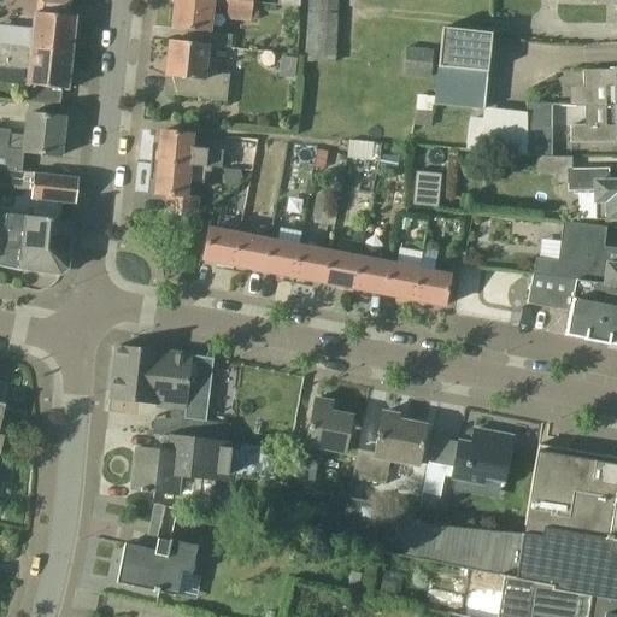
[(252,21),(253,4),(222,0),(175,0),(172,29),(210,33),(213,5),(228,7),(227,18),(252,21)]
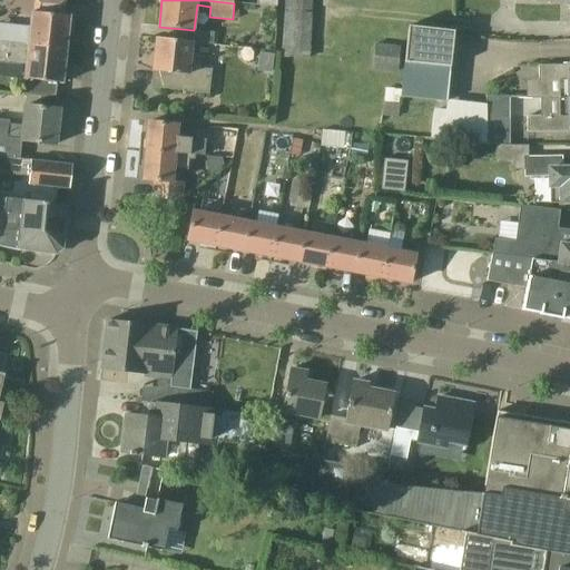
[(285,0),(283,57),(311,58),(314,0),(285,0)]
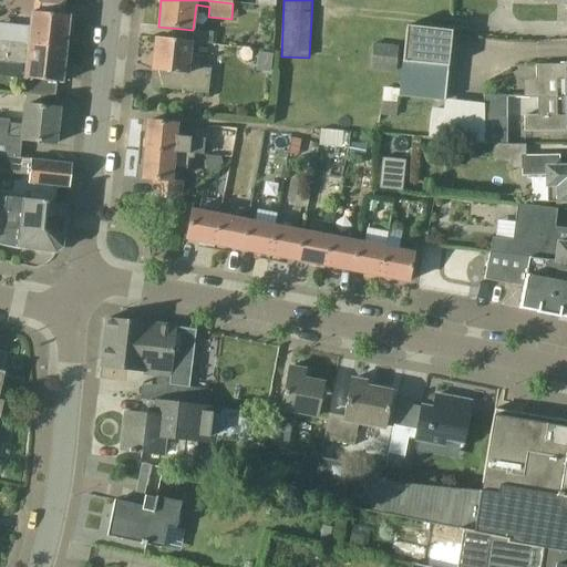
[(4,24),(2,42),(66,50),(68,32),(72,32),(73,21),(70,20),(70,17),(32,12),(29,35),(23,34),(20,26),(4,24)]
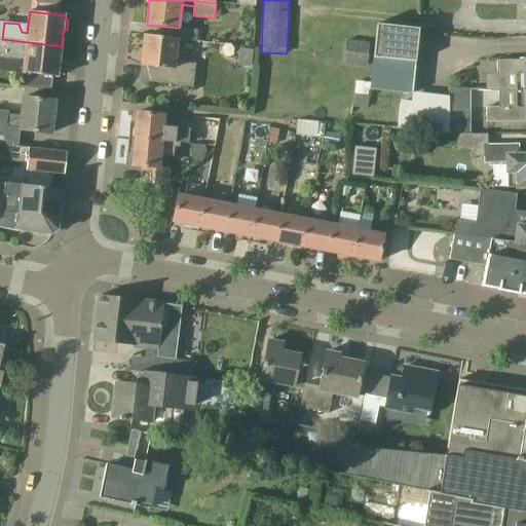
[(377,25),(373,68),(370,89),(413,94),(419,29),(377,25)]
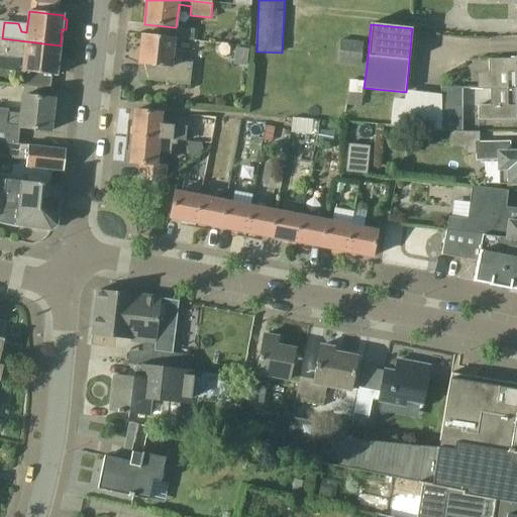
[(172,52),(174,38),(143,34),(138,79),(189,85),(192,64),(181,63),(182,53),(172,52)]
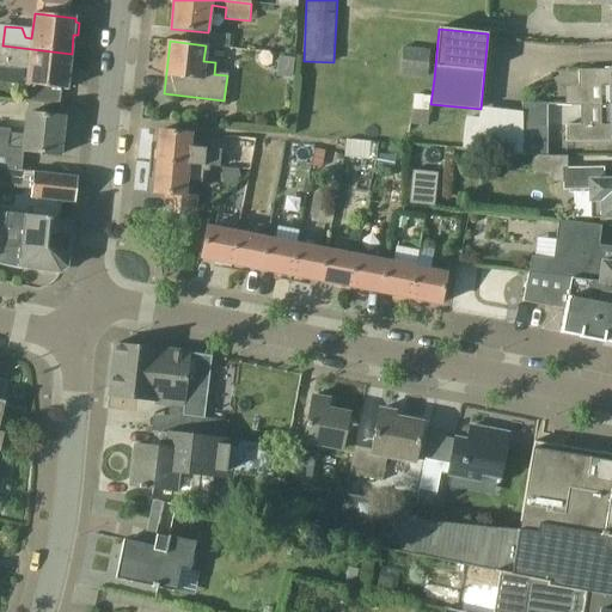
[(72,54),(2,46),(0,44),(0,65),(28,69),(24,102),(60,105),(61,89),(67,90),(68,85),(72,86),(73,73),(69,73),(72,54)]
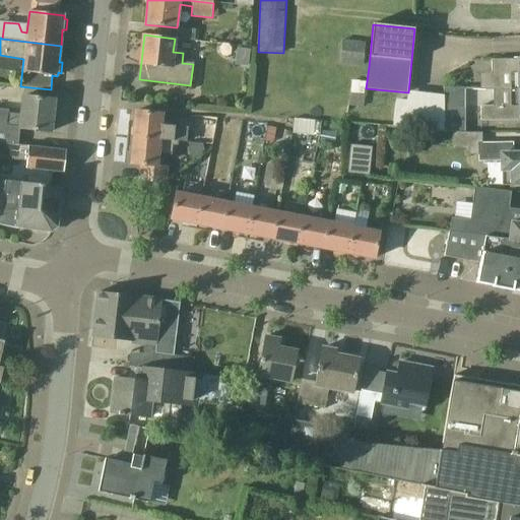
[(365,66),(368,43),(342,40),(339,64),(365,66)]
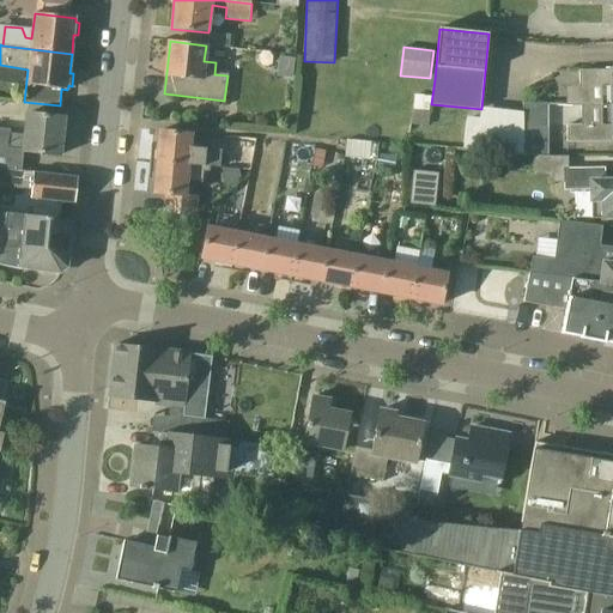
[(275,82),(296,84),(298,56),(271,53),(268,76),(275,76),(275,82)]
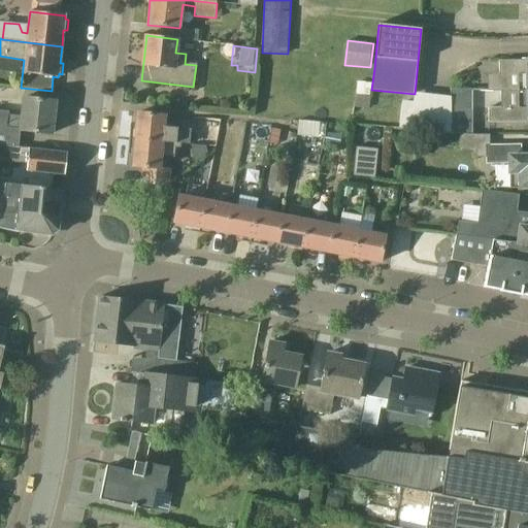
[(499,60),(500,92),(527,91),(527,58),(527,60),(499,60)]
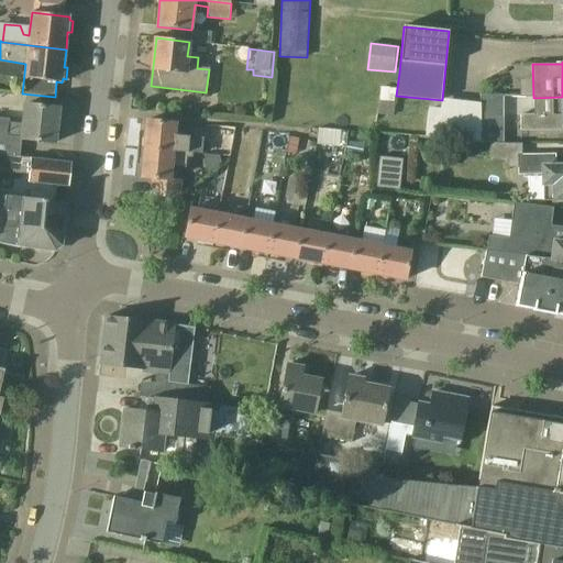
[(505,97),(482,98),(482,105),(483,131),(506,131),(505,97)]
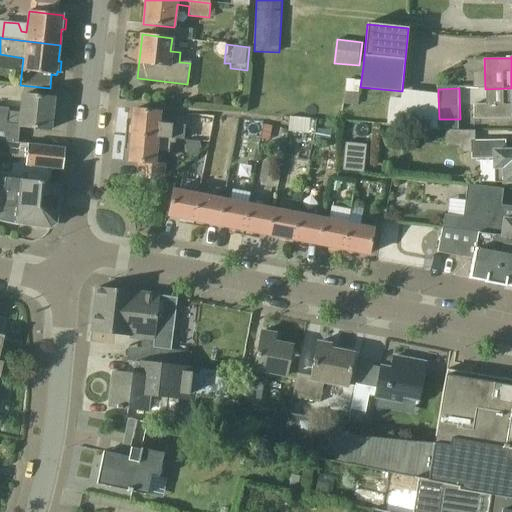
[(511,88),(485,89),(485,105),(473,105),(473,119),(511,118),(511,88)]
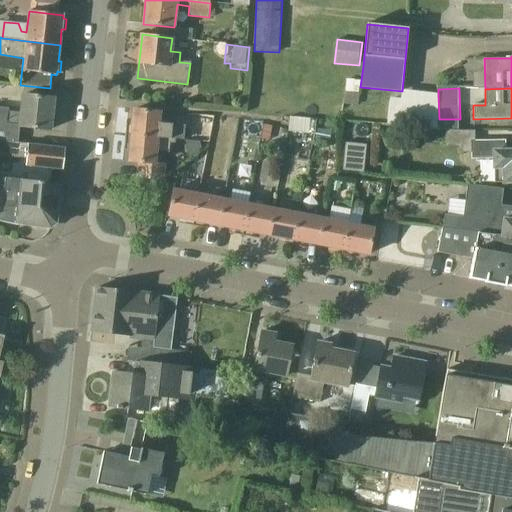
[(439,131),(439,119),(438,95),(402,91),(401,98),(392,97),(391,100),(389,100),(386,125),(439,131)]
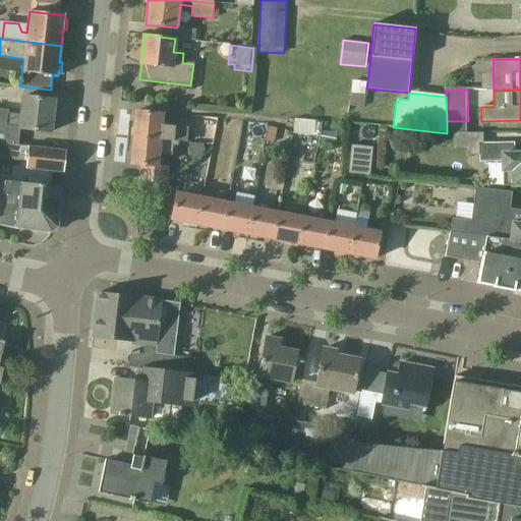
[(0,142),(5,143),(18,146),(19,129),(51,132),(55,100),(23,97),(21,115),(8,114),(8,110),(0,109),(0,142)]
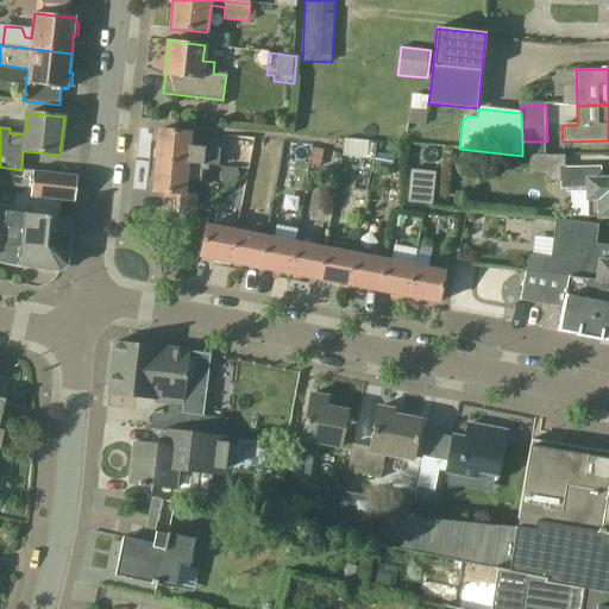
[(203,164),(208,165),(219,167),(220,150),(189,146),(190,133),(158,131),(157,150),(150,150),(149,162),(203,167),(203,164)]
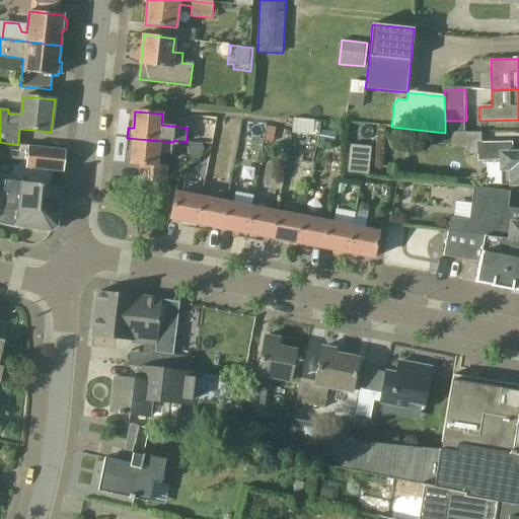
[(274,144),(277,128),(268,127),(265,142),(274,144)]
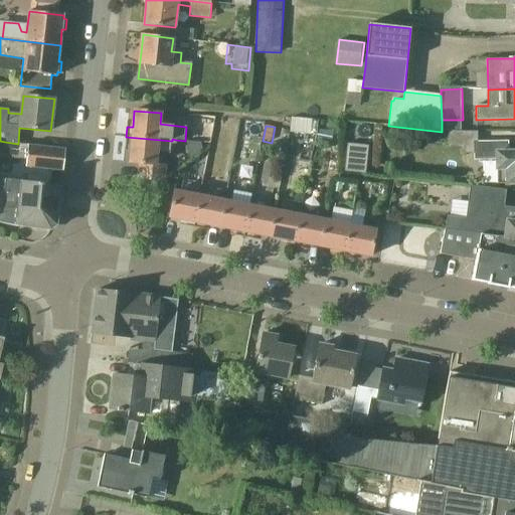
[(331,143),(332,133),(317,130),(315,140),(331,143)]
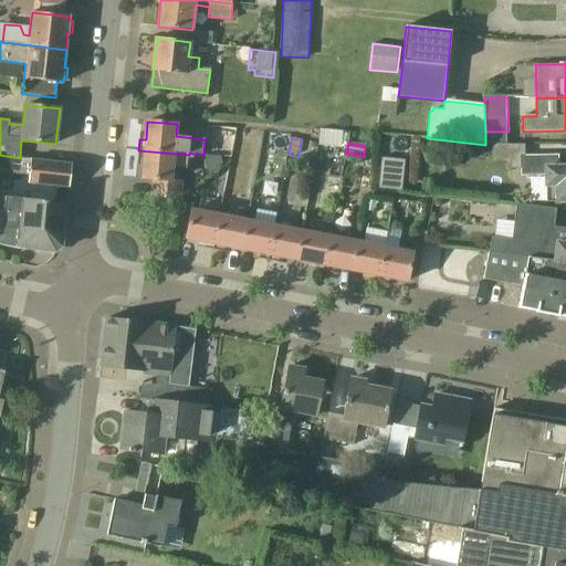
[(194,159),(194,154),(189,153),(189,155),(138,150),(138,160),(144,160),(143,178),(155,179),(153,197),(179,200),(181,181),(171,180),(173,167),(187,169),(188,158),(194,159)]
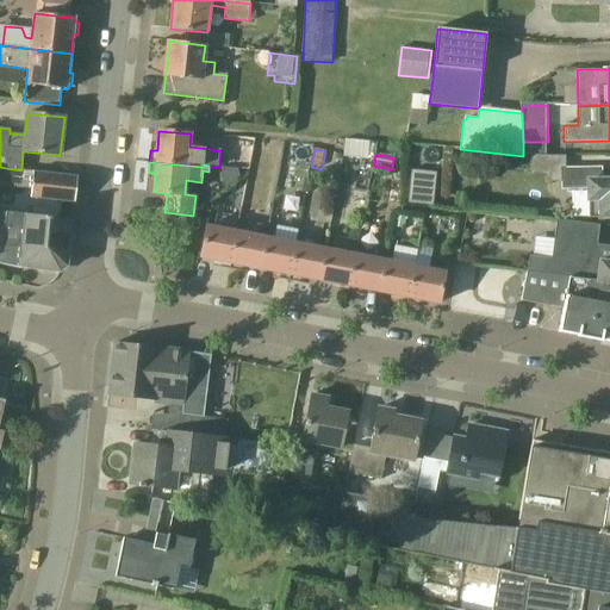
[(22,170),(6,168),(0,167),(0,184),(32,188),(31,198),(74,203),(76,176),(22,170)]
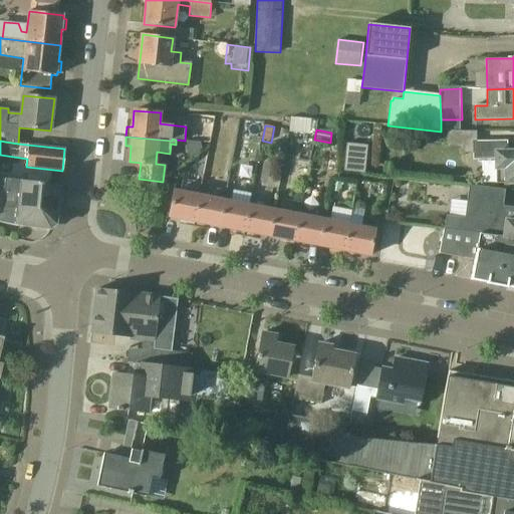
[(496,169),(505,169),(506,183),(513,183),(513,152),(507,152),(507,142),(474,143),(474,160),(496,160),(496,169)]
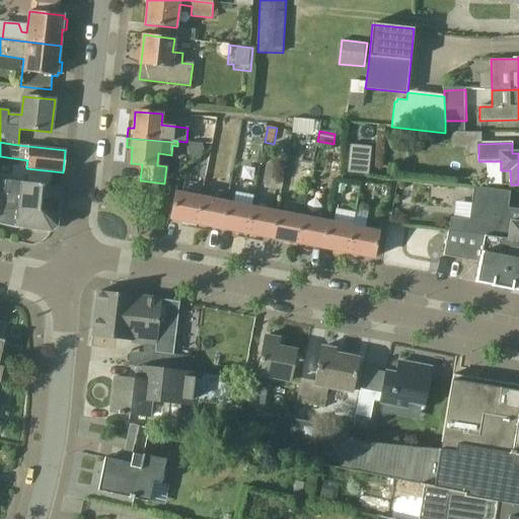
[(370,175),(372,147),(351,145),(348,173),(370,175)]
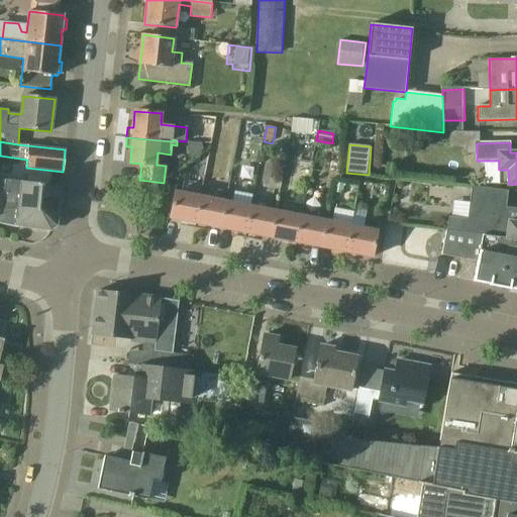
[(19,226),(52,230),(57,226),(61,187),(0,179),(0,224),(18,228),(19,226)]
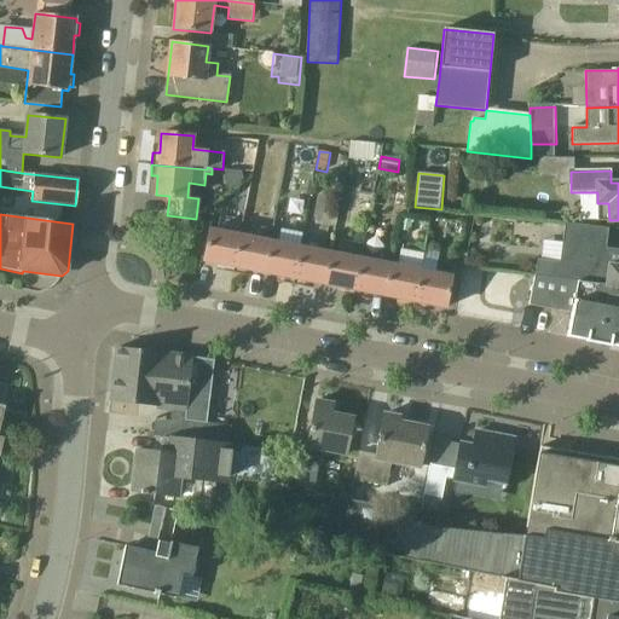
[(410,232),(412,220),(401,218),(399,230),(410,232)]
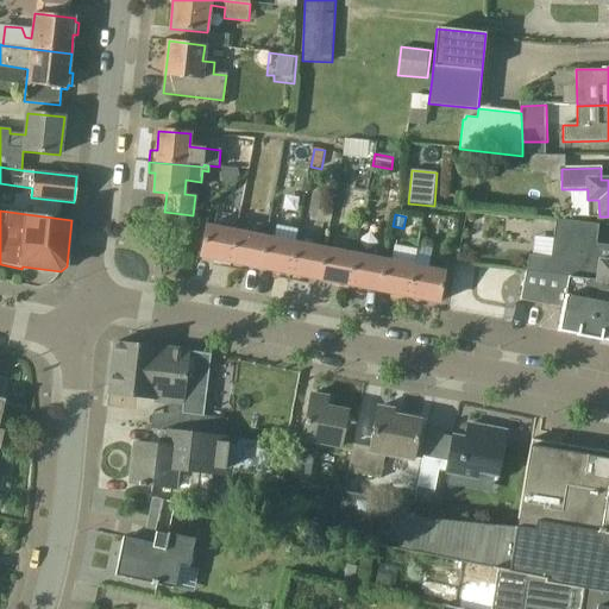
[(608,257),(596,257),(601,225),(559,220),(554,258),(531,256),(529,272),(608,282),(608,257)]
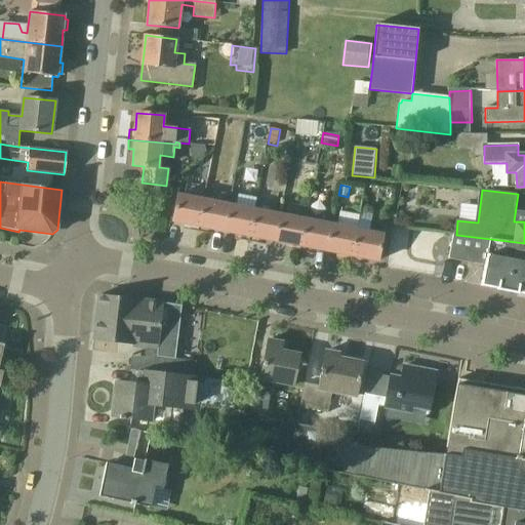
[(189,231),(198,232),(204,200),(178,195),(173,221),(190,225),(189,231)]
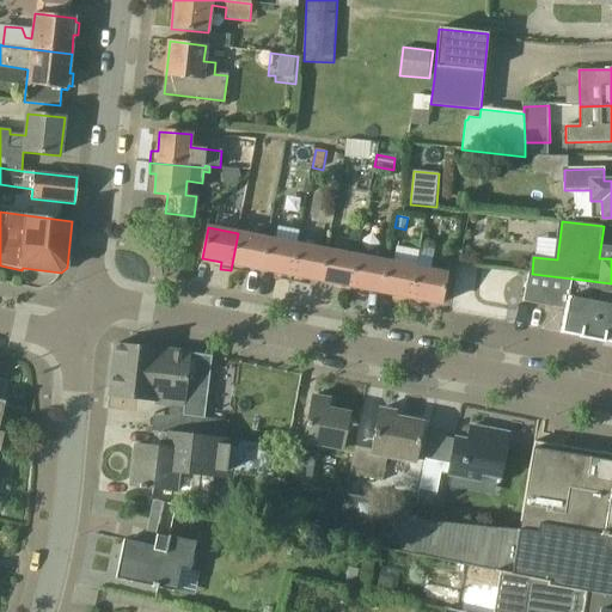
[(238,233),(231,270),(243,273),(244,267),(262,270),(268,239),(238,233)]
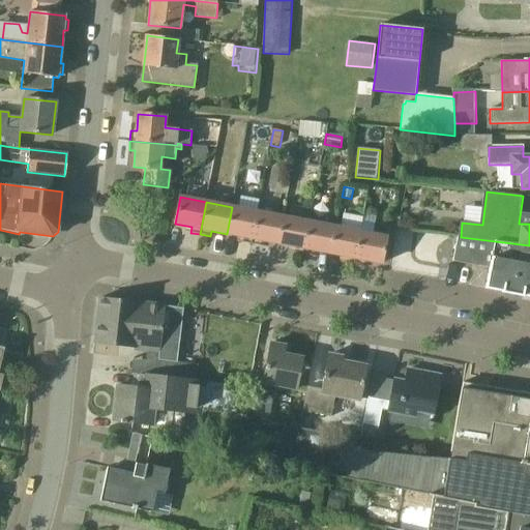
[(232,207),(227,234),(242,237),(241,242),(252,244),(258,212),(232,207)]
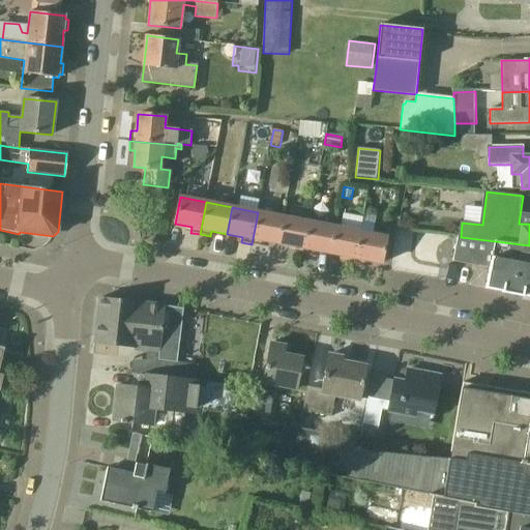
[(258,212),(252,244),(262,246),(262,240),(278,243),(284,216),(258,212)]
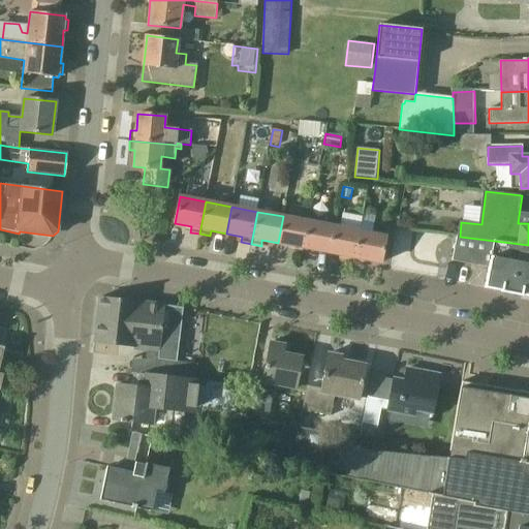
[(283,216),(278,243),(293,246),(292,252),(303,254),(309,221),(283,216)]
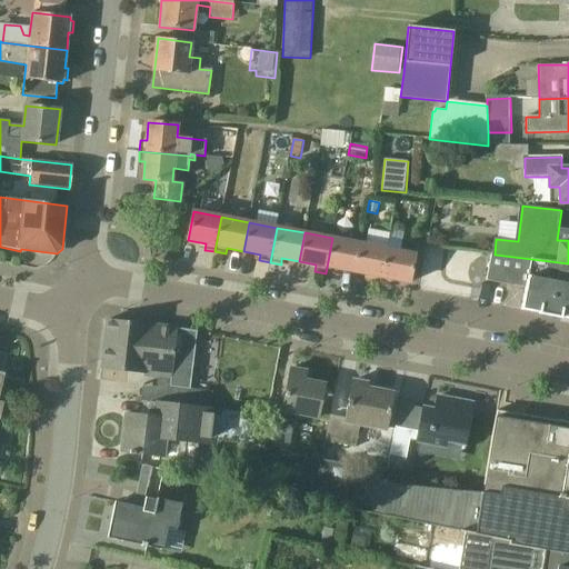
[(332,238),(326,273),(336,275),(337,269),(355,272),(360,243),(332,238)]
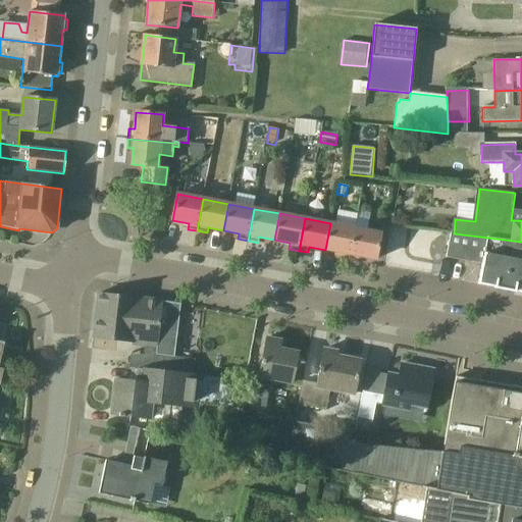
[(330,223),(325,250),(341,253),(340,258),(350,260),(356,228),(330,223)]
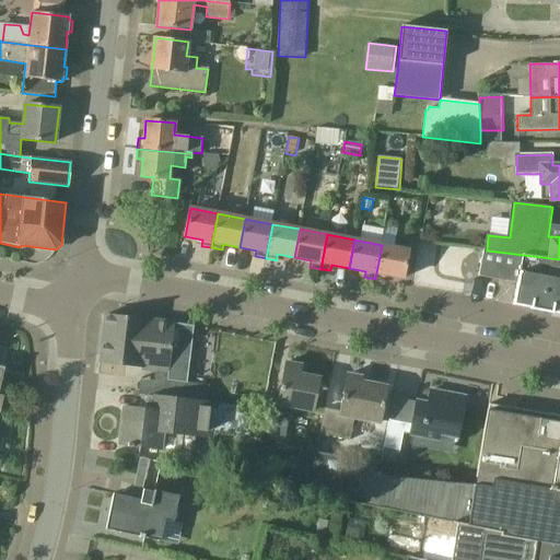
[(409,249),(393,247),(382,245),(375,279),(385,281),(386,276),(404,279),(409,249)]
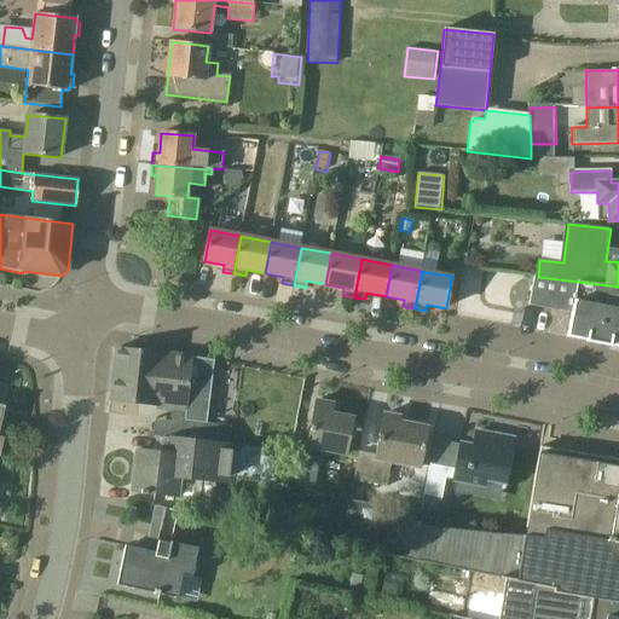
[(611,346),(618,347),(618,287),(538,277),(534,276),(530,306),(572,313),(567,337),(586,341),(586,342),(611,347),(611,346)]
